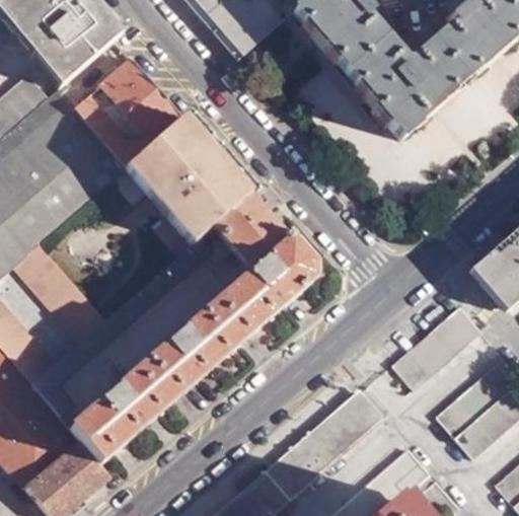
[(112,42),(77,0),(2,0),(0,2),(0,10),(64,83),(112,42)]
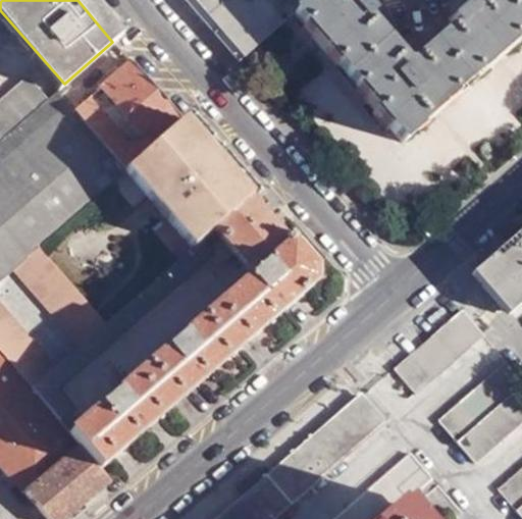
[(185,0),(239,60),(294,11),(307,0),(185,0)]
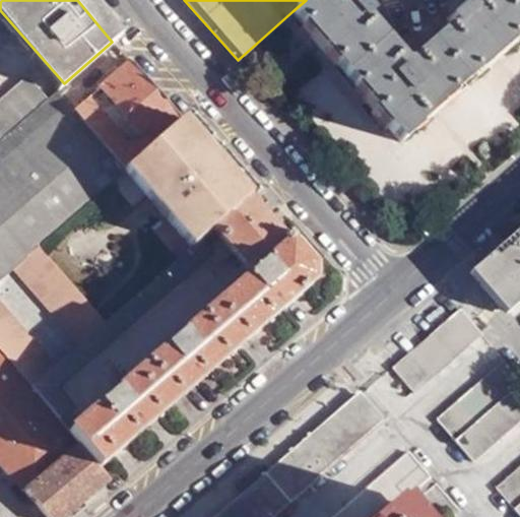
[(306,0),(293,11),(378,109),(376,111),(399,138),(414,126),(412,122),(519,29),(519,0),(481,0),(475,5),(472,0),(449,20),(453,24),(410,61),(402,61),(370,24),(373,20),(355,0),(349,0),(348,1),(347,0),(306,0)]
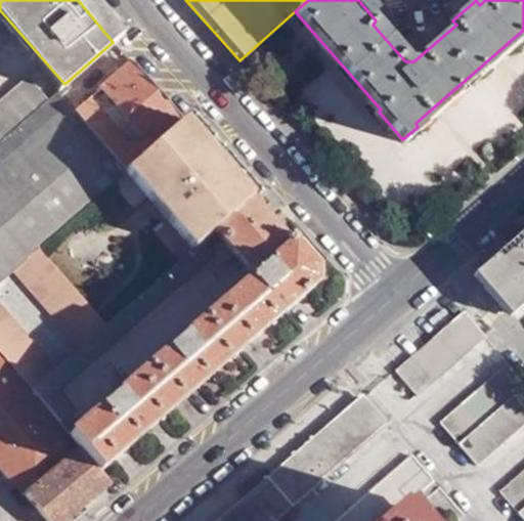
[(0,22),(58,89),(64,84),(0,10),(0,22)]
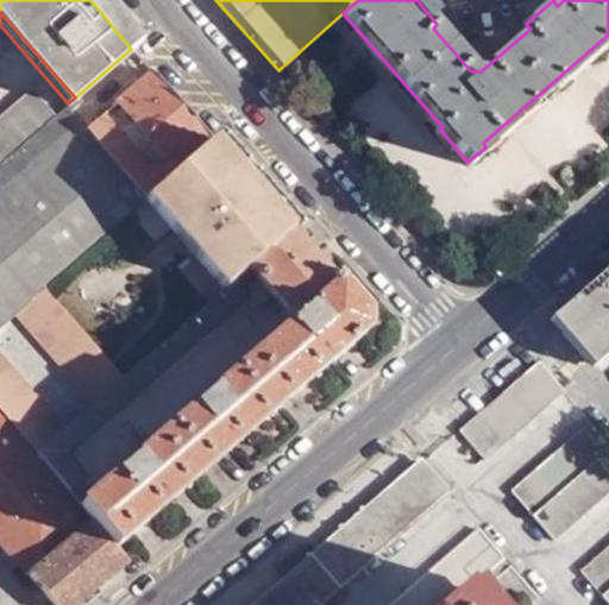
[(206,147),(212,140),(151,71),(86,127),(64,106),(55,113),(0,159),(0,323),(13,313),(45,285),(144,200),(206,147)]
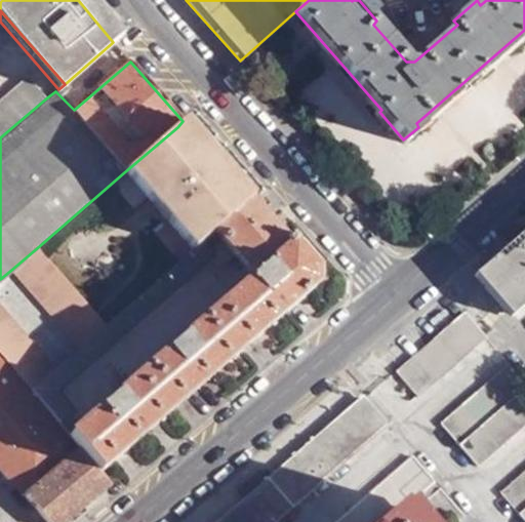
[(0,137),(47,97),(28,75),(0,97),(0,137)]
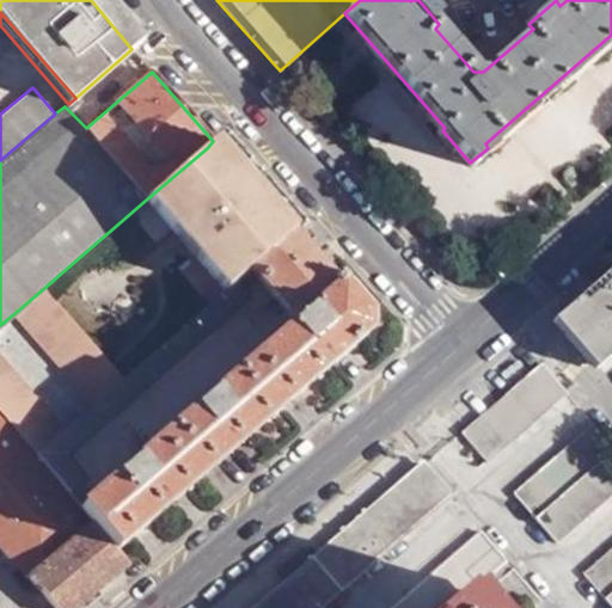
[(250,183),(213,141),(207,148),(243,189),(286,238),(293,232),(250,183)]
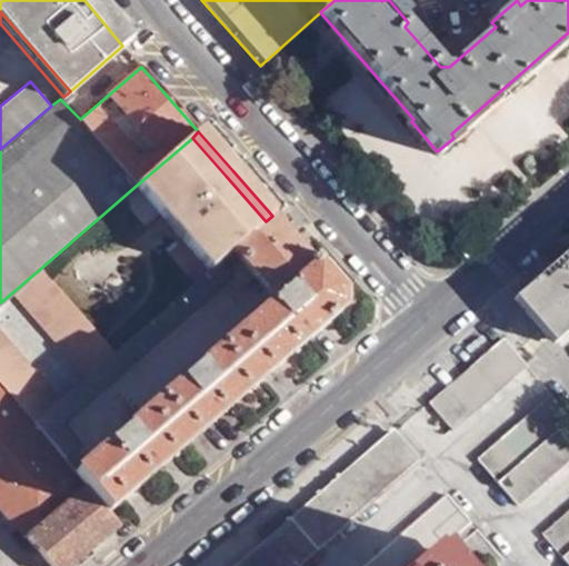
[(226,176),(192,138),(135,187),(158,214),(167,206),(180,221),(171,228),(209,270),(250,236),(266,221),(226,176)]
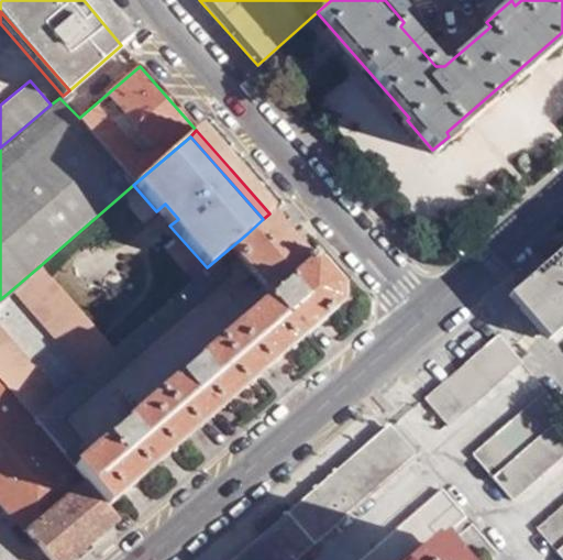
[(165,204),(156,211),(169,226),(178,219),(165,204)]
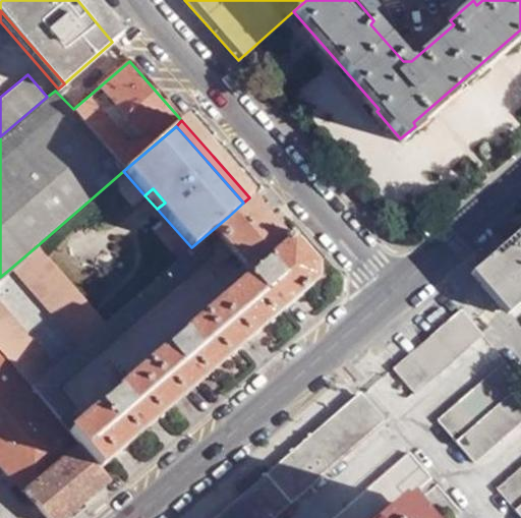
[(311,267),(249,197),(243,203),(229,216),(191,247),(106,322),(79,343),(56,363),(29,388),(96,466),(311,283),(311,267)]
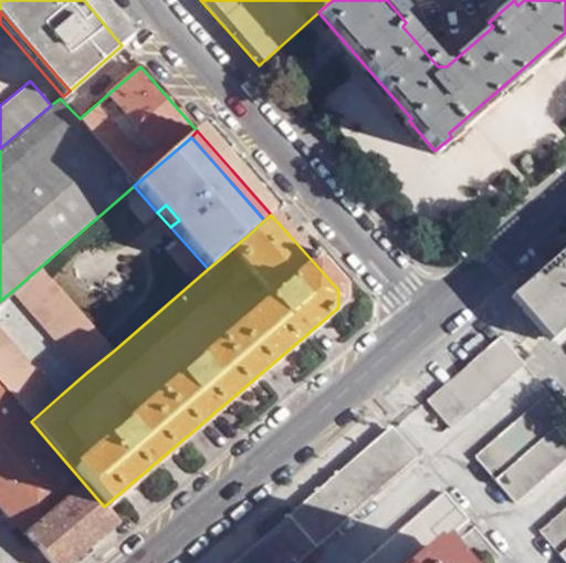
[(565,325),(565,254),(534,283),(532,281),(517,294),(554,336),(565,325)]
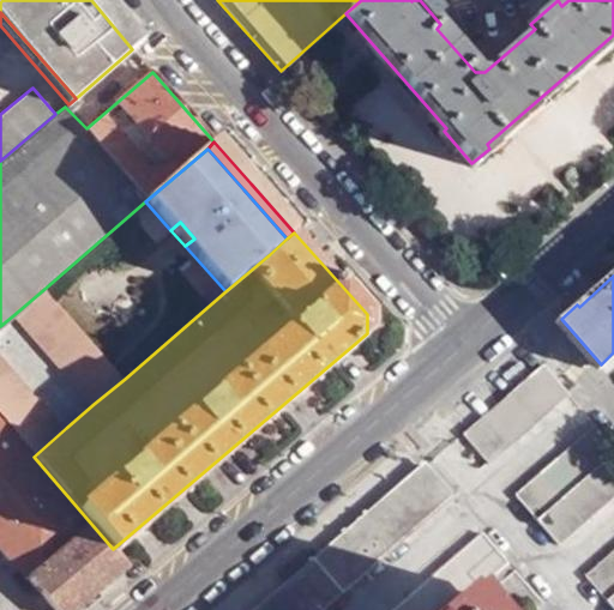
[(13,315),(94,404),(125,379),(46,288),(13,315)]
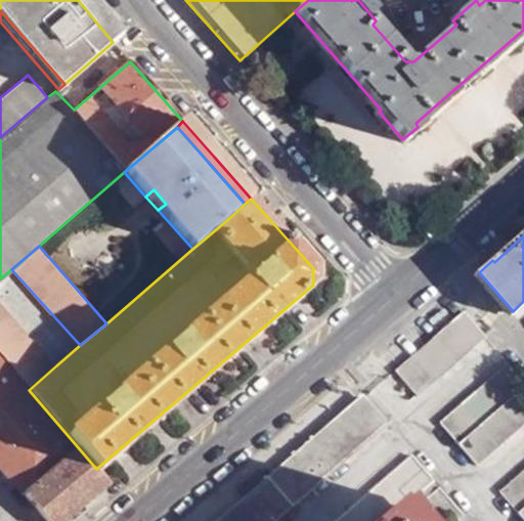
[(0,358),(29,390),(56,365),(0,301),(0,358)]
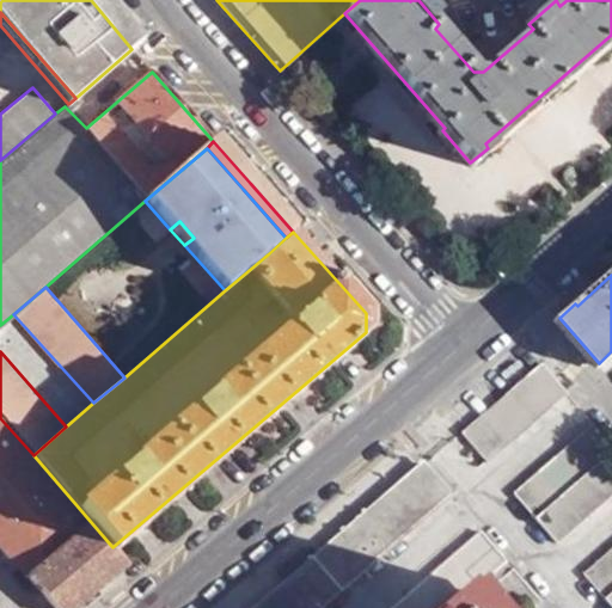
[(567,390),(540,361),(460,429),(484,459),(567,390)]
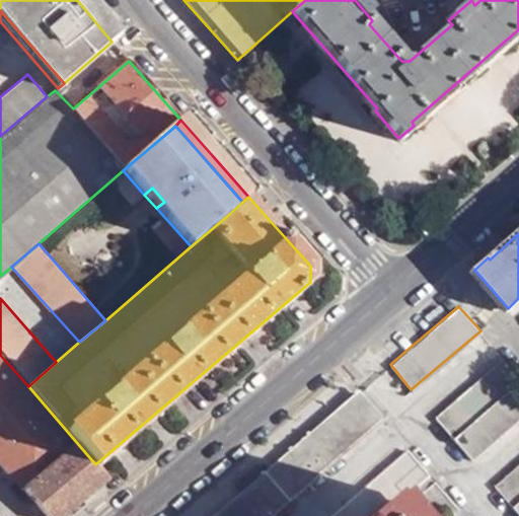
[(58,515),(105,474),(95,464),(28,386),(0,355),(0,460),(48,515),(58,515)]
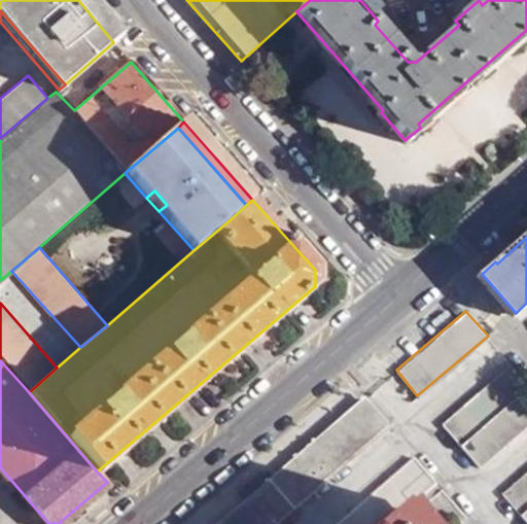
[(526,385),(526,382),(512,363),(441,423),(477,466),(526,421),(526,409),(516,395),(526,385)]
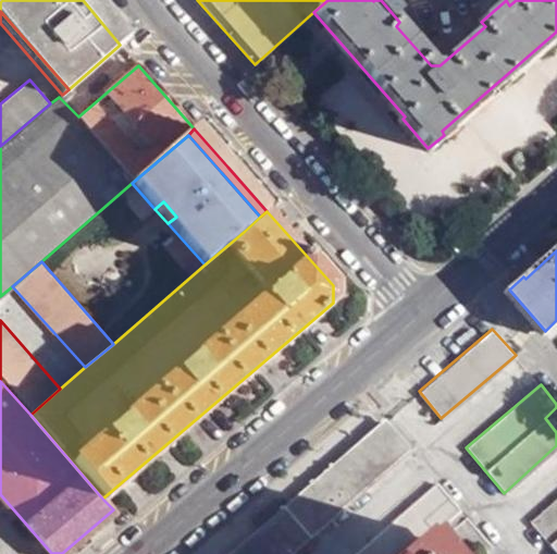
[(282,553),(407,447),(384,420),(226,553),(282,553)]
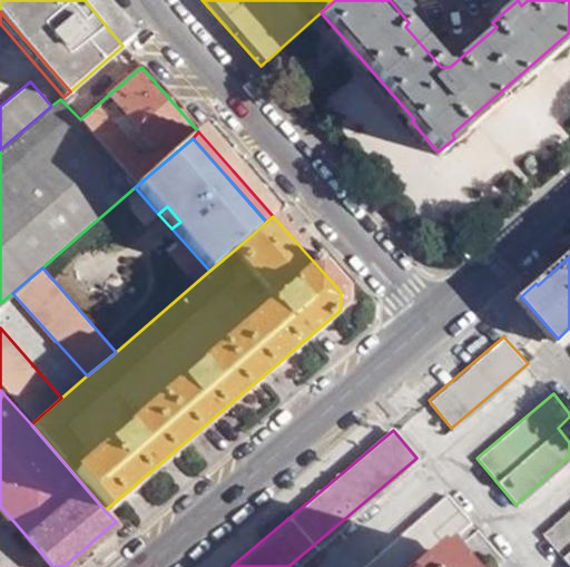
[(451,566),(438,549),(470,521),(445,494),(357,566),(451,566)]
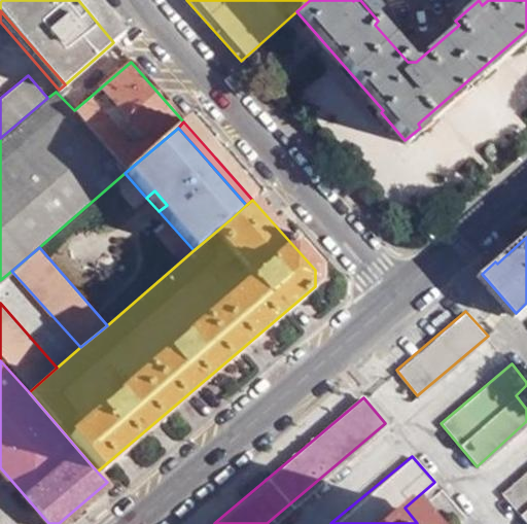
[(526,523),(526,466),(497,491),(525,523),(526,523)]
